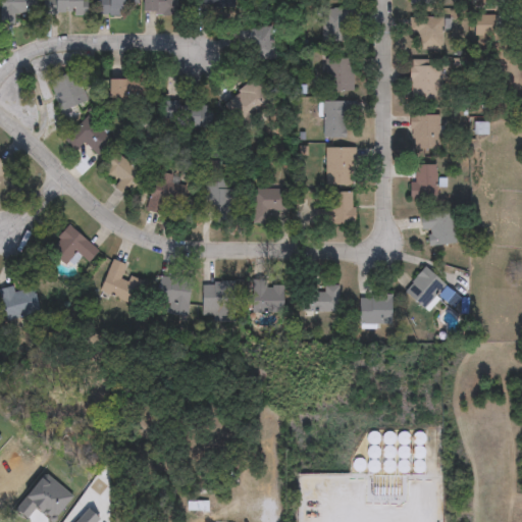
[(0,0),(38,0),(38,15),(0,15),(0,0)]
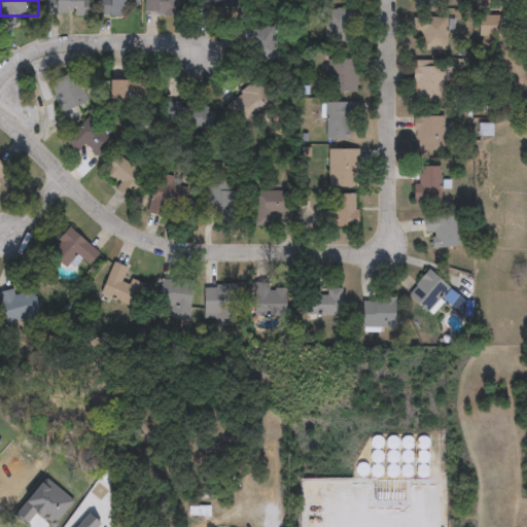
[(43,0),(86,0),(86,14),(43,14),(43,0)]
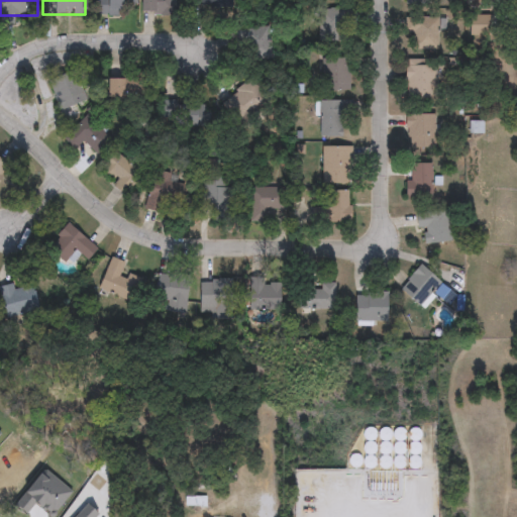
[(120,0),(120,15),(94,15),(94,0),(120,0)]
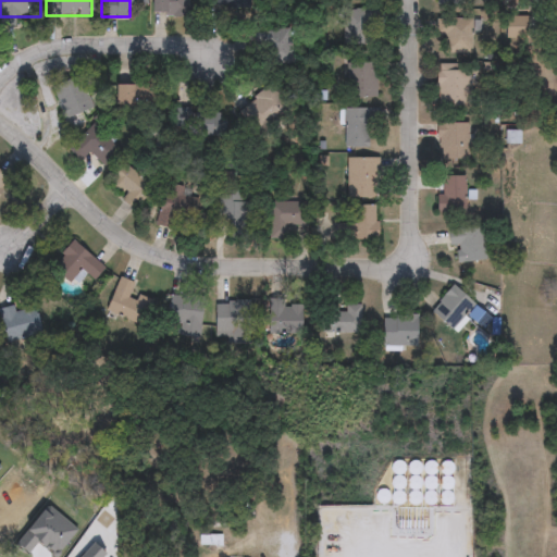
[(187,0),(187,13),(148,13),(148,0),(187,0)]
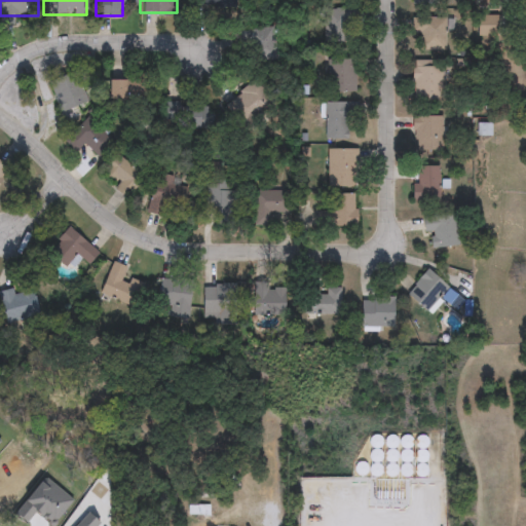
[(324,42),(324,9),(354,9),(354,42),(324,42)]
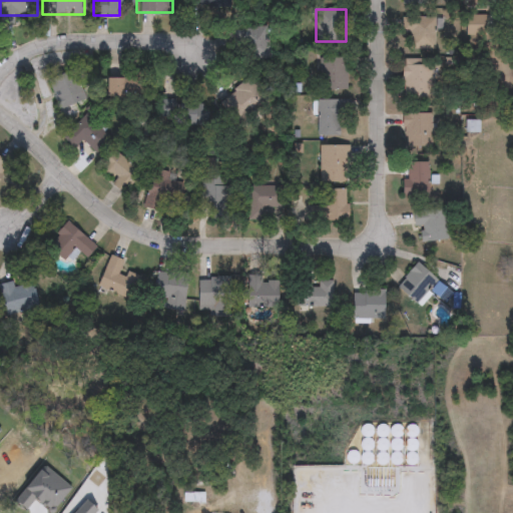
[(484,15),(484,34),(464,34),(464,15),(484,15)]
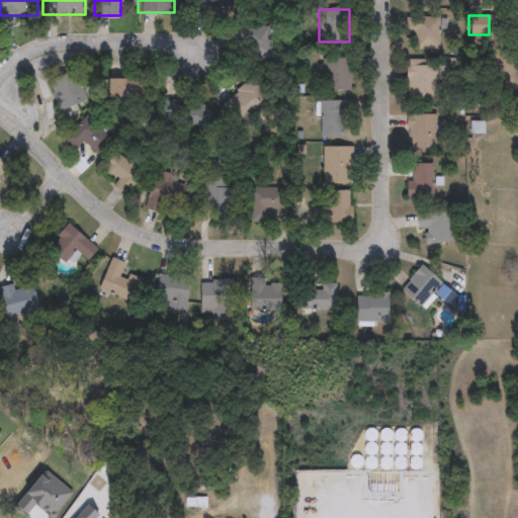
[(438,29),(438,55),(416,55),(416,49),(407,49),(407,17),(446,17),(446,29),(438,29)]
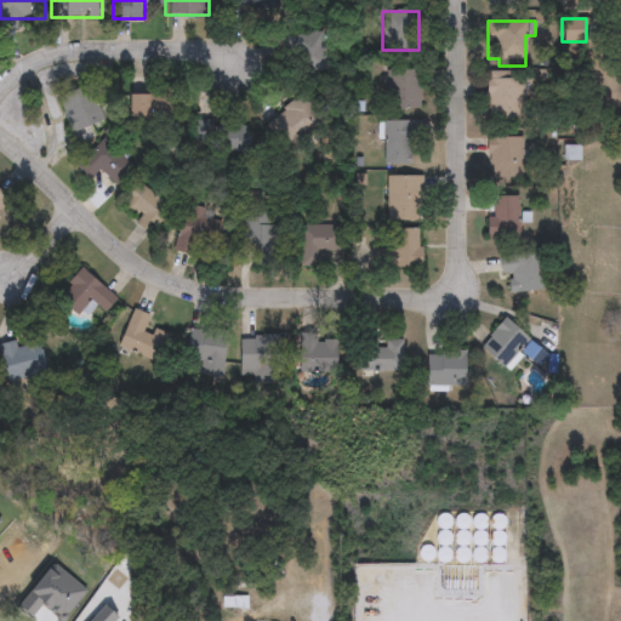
[(311,24),(328,60),(302,73),(284,38),(311,24)]
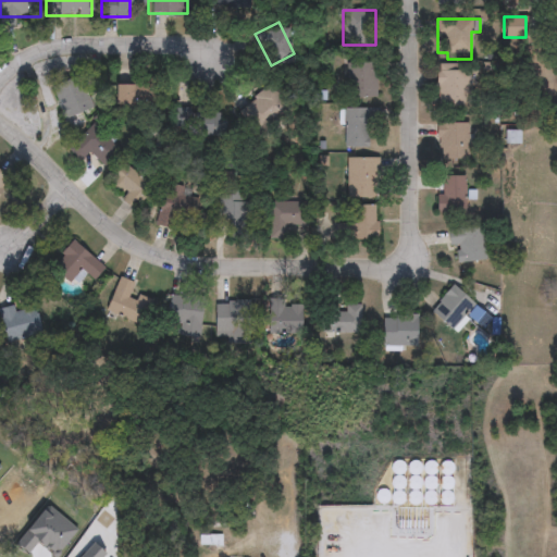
[(375,98),(345,98),(345,62),(375,62),(375,98)]
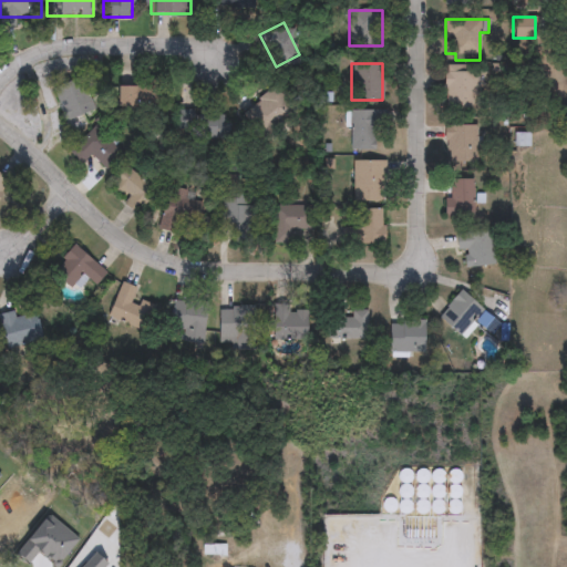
[(475,109),(443,109),(443,66),(476,66),(475,109)]
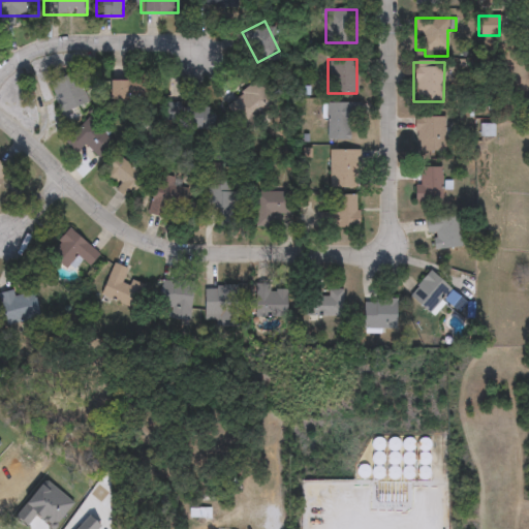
[(97,104),(58,105),(58,73),(97,72),(97,104)]
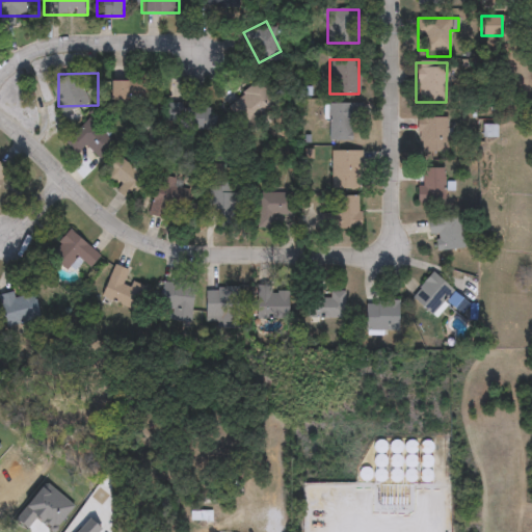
[(108,100),(108,79),(148,79),(148,100),(108,100)]
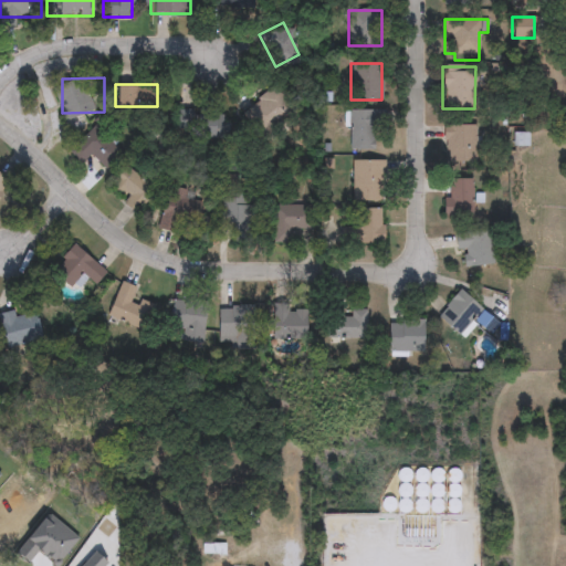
[(295,108),(262,138),(240,114),(273,84),(295,108)]
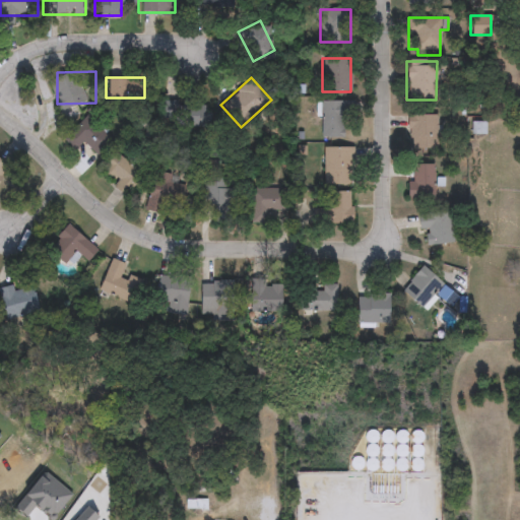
[(320,102),(345,102),(345,137),(320,137),(320,102)]
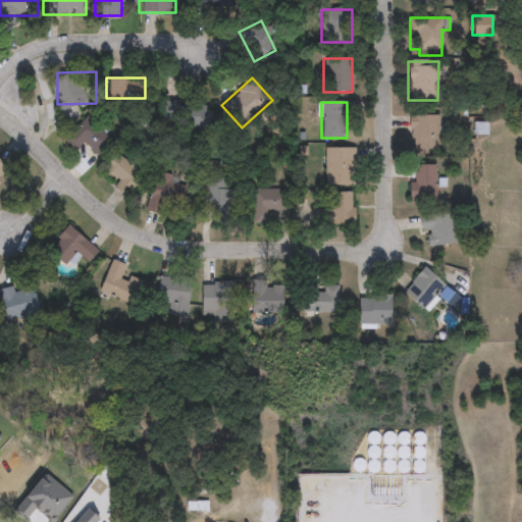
[(162,126),(162,103),(206,103),(206,114),(210,114),(210,127),(162,126)]
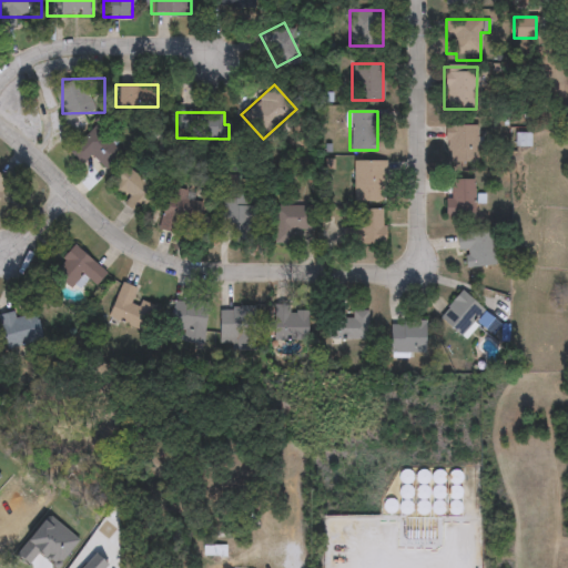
[(477,124),(477,163),(444,163),(444,124),(477,124)]
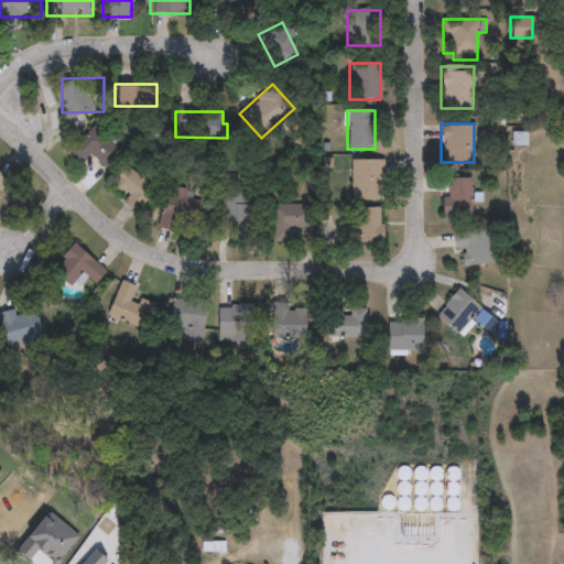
[(123,153),(108,170),(90,153),(82,163),(69,151),(96,125),(123,153)]
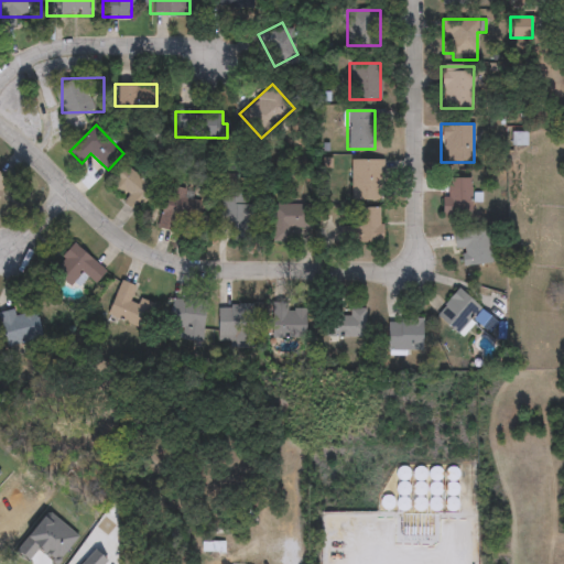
[(382,201),(350,201),(350,160),(382,160),(382,201)]
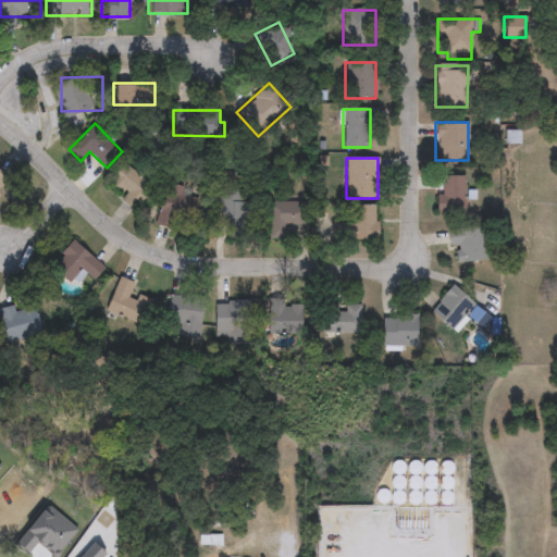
[(153,189),(135,207),(108,181),(126,162),(153,189)]
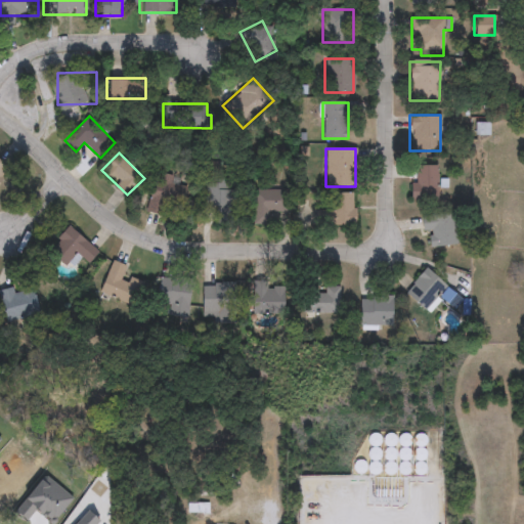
[(0,161),(10,170),(0,181),(0,161)]
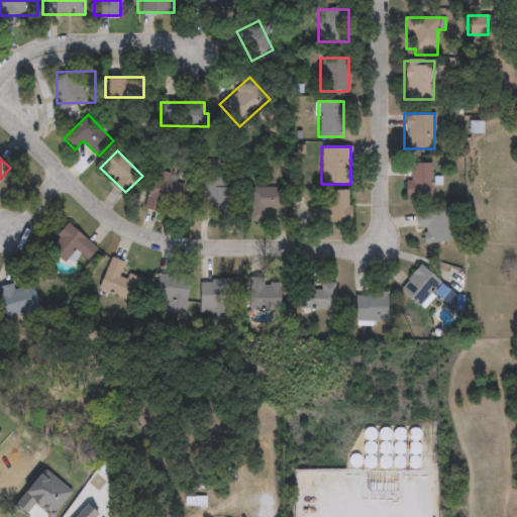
[(431,197),(407,197),(407,163),(431,163),(431,197)]
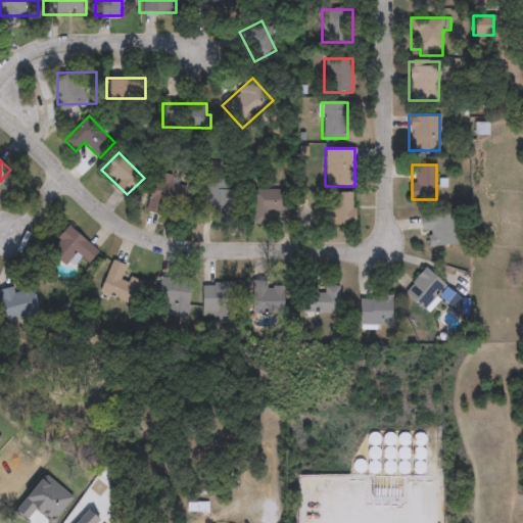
[(146,210),(156,173),(189,181),(180,219),(146,210)]
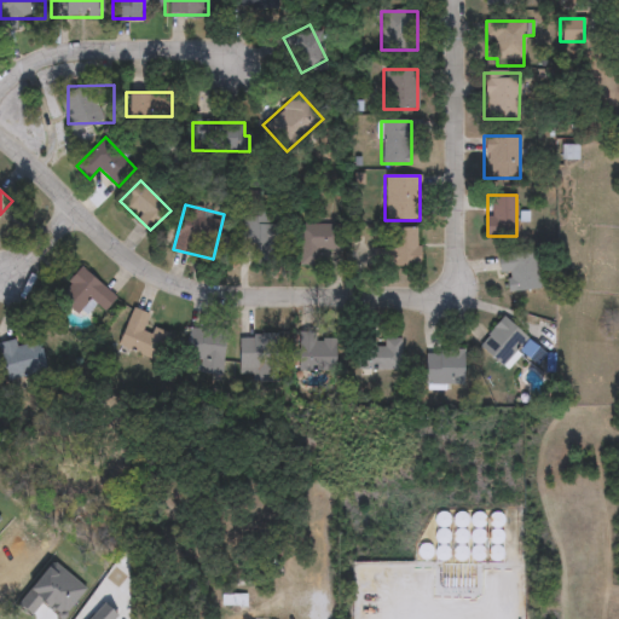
[(244,217),(281,218),(279,258),(255,258),(255,243),(244,243),(244,217)]
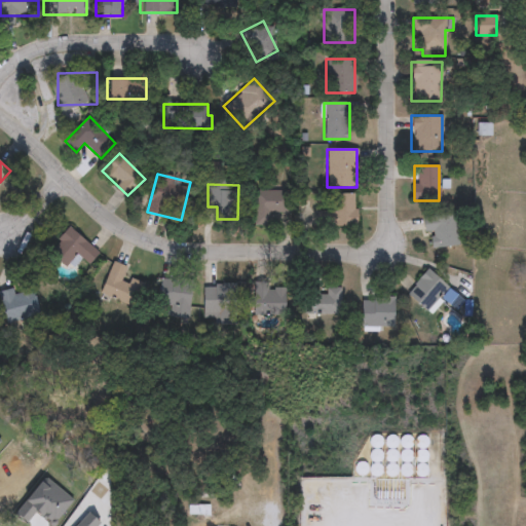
[(255,191),(290,191),(290,213),(270,213),(270,225),(255,225),(255,191)]
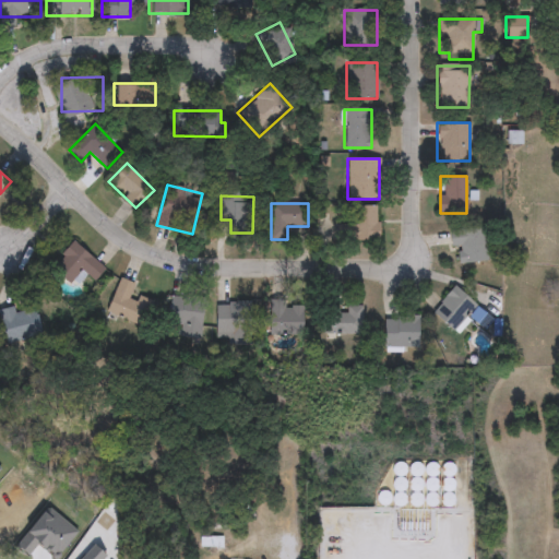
[(379,239),(342,239),(342,226),(353,226),(353,205),(379,205),(379,239)]
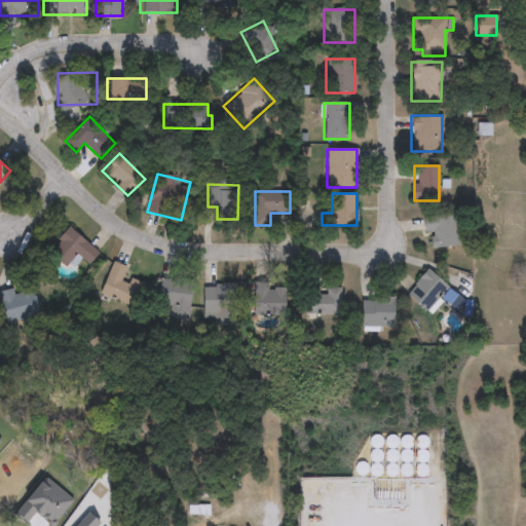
[(433,247),(433,215),(454,215),(454,247),(433,247)]
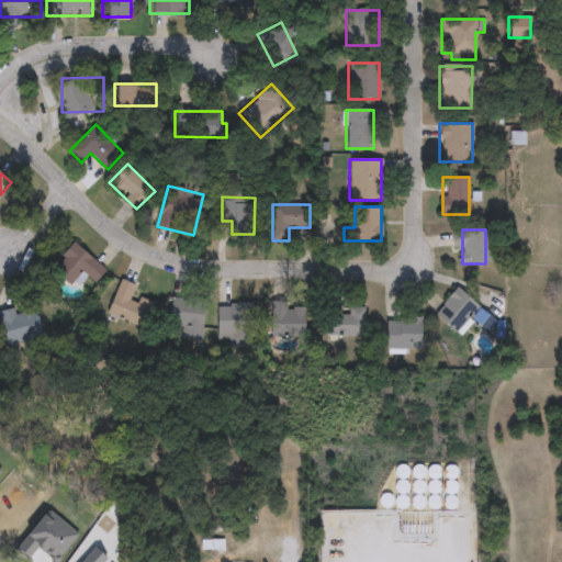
[(52,269),(74,243),(107,269),(97,282),(82,271),(71,285),(52,269)]
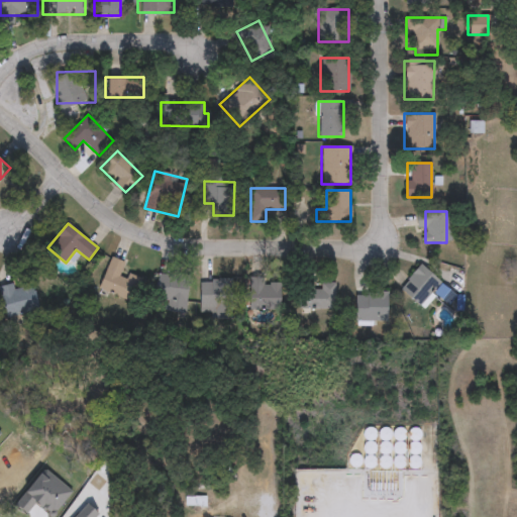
[(127,300),(98,288),(112,256),(125,263),(121,274),(135,280),(127,300)]
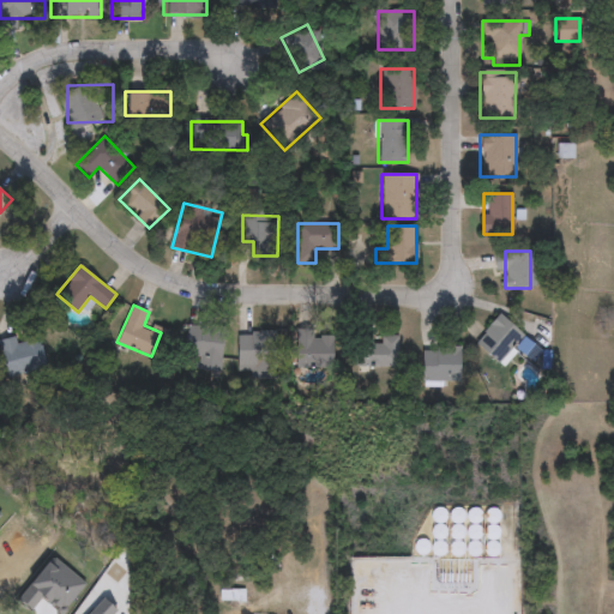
[(523,337),(498,363),(474,342),(499,314),(523,337)]
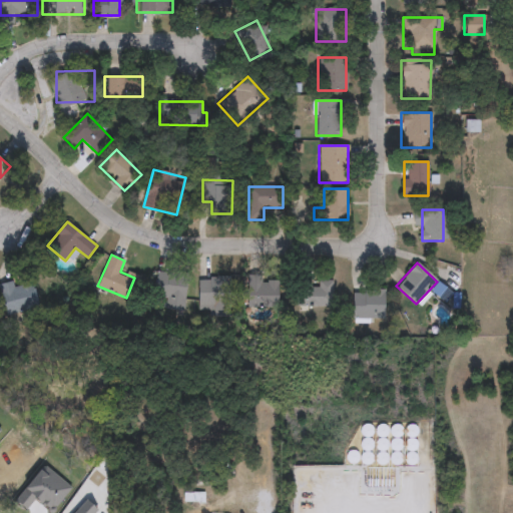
[(188,275),(184,313),(158,310),(163,272),(188,275)]
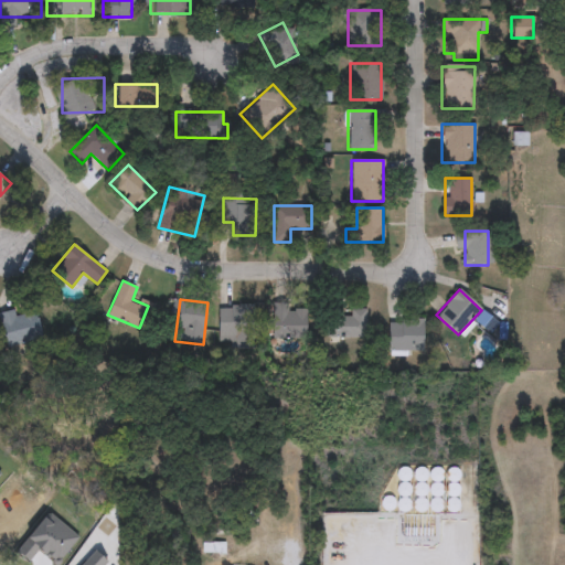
[(308,308),(308,340),(270,340),(270,304),(290,304),(290,308),(308,308)]
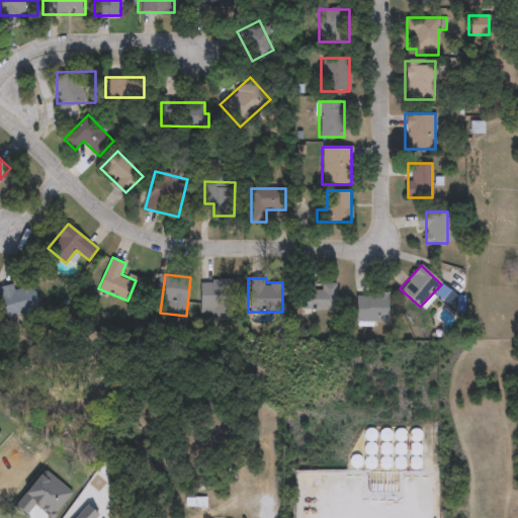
[(233,280),(233,306),(199,306),(199,280),(233,280)]
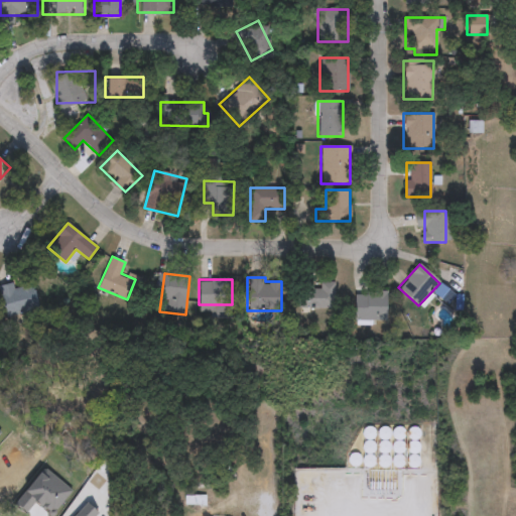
[(298,308),(298,279),(314,279),(314,281),(335,281),(335,308),(298,308)]
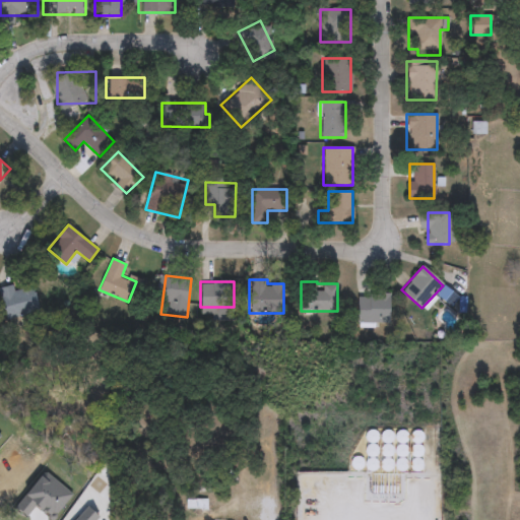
[(34,285),(40,311),(5,319),(0,297),(0,287),(13,284),(15,290),(34,285)]
